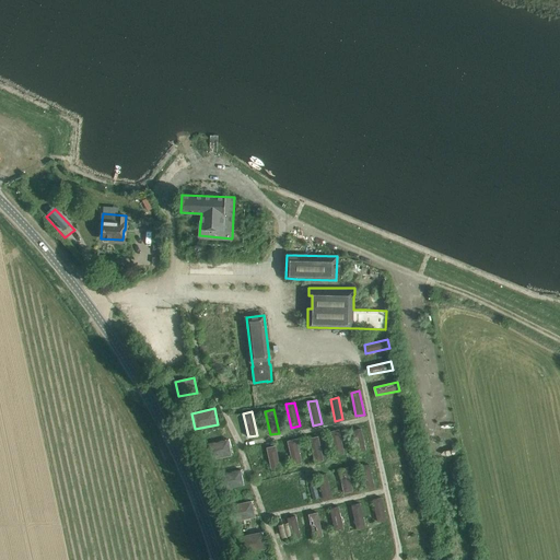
[(366,451),(361,427),(352,429),(358,452),(366,451)]
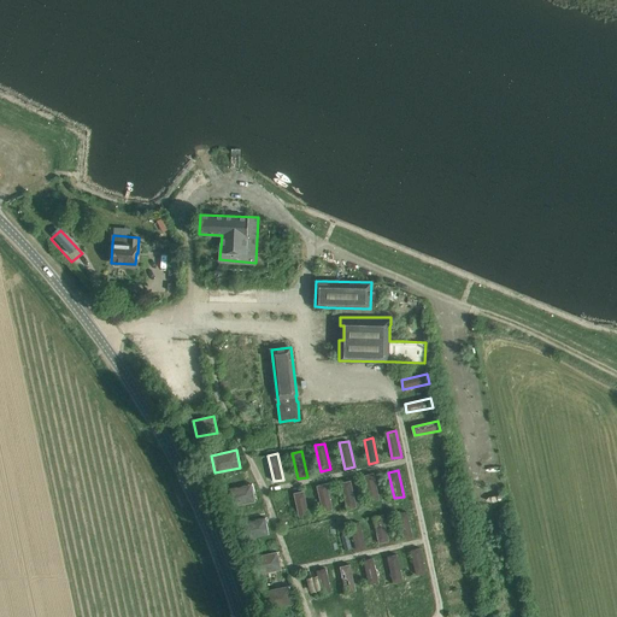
[(380,500),(374,474),(365,476),(370,501),(380,500)]
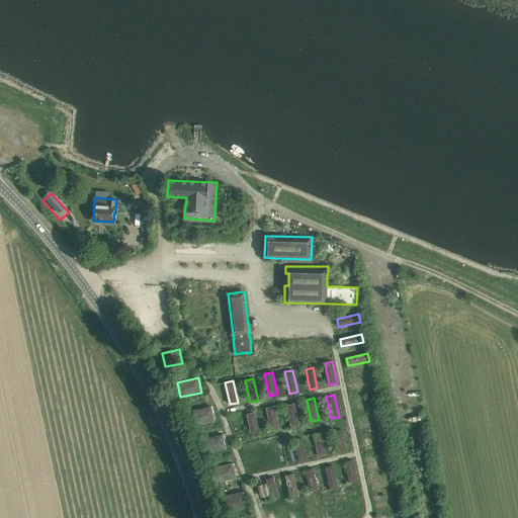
[(294,404),(286,406),(291,427),(299,426),(294,404)]
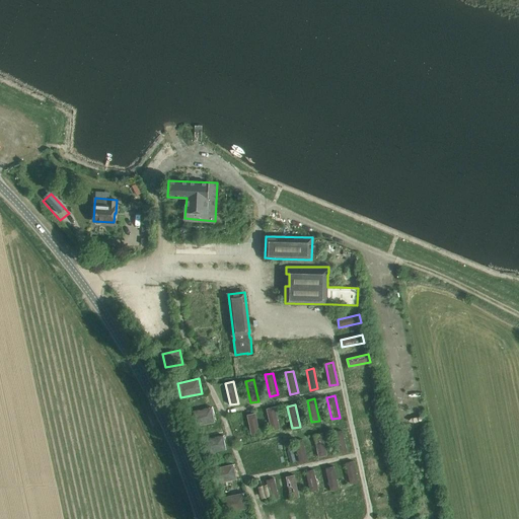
[(280,429),(275,406),(267,409),(272,431),(280,429)]
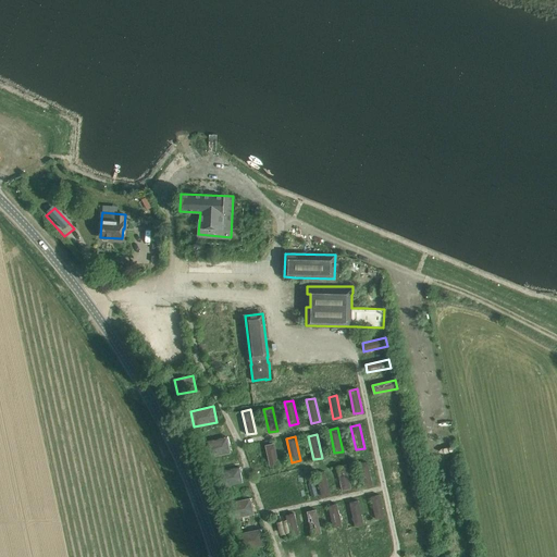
[(227,437),(205,442),(208,457),(231,453),(227,437)]
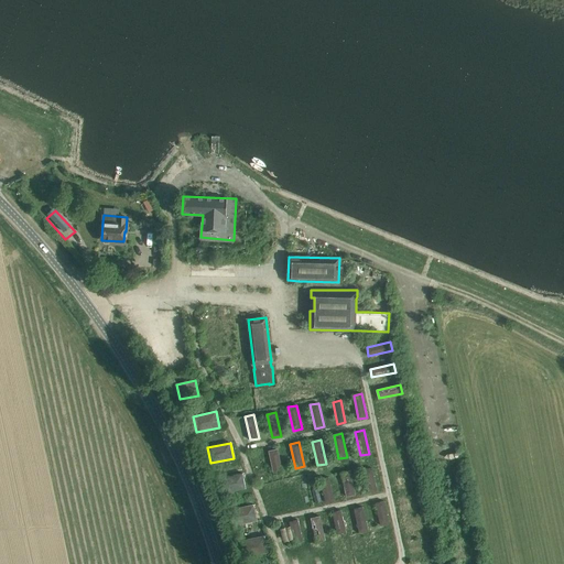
[(283,473),(278,449),(269,451),(274,475),(283,473)]
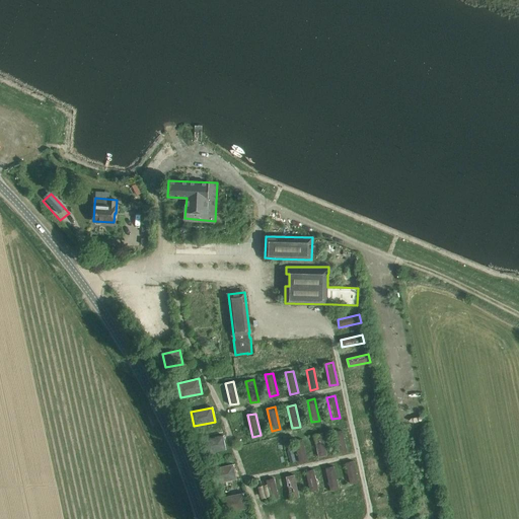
[(343,431),(335,432),(340,454),(348,452),(343,431)]
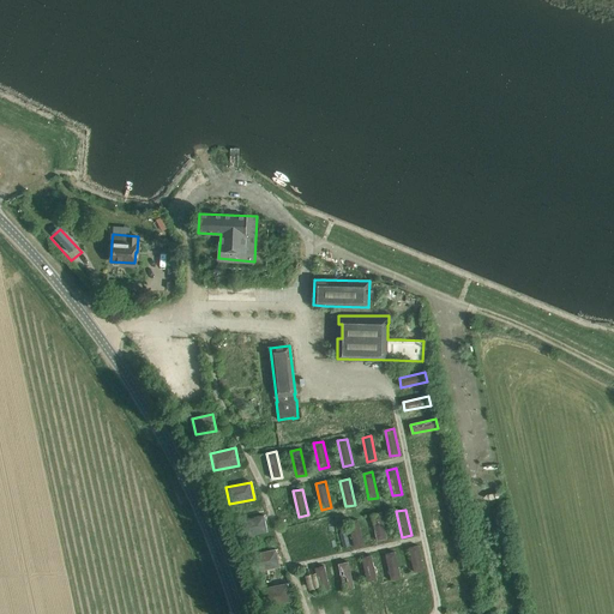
[(381,512),(372,515),(378,540),(387,539),(381,512)]
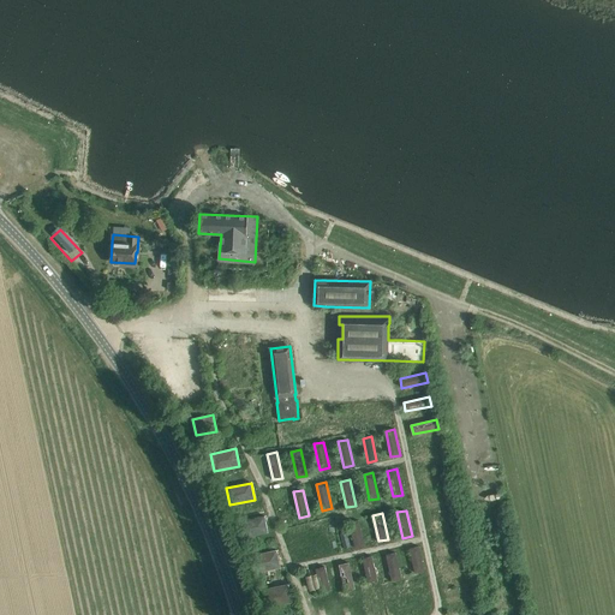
[(266,514),(239,519),(244,537),(269,531),(266,514)]
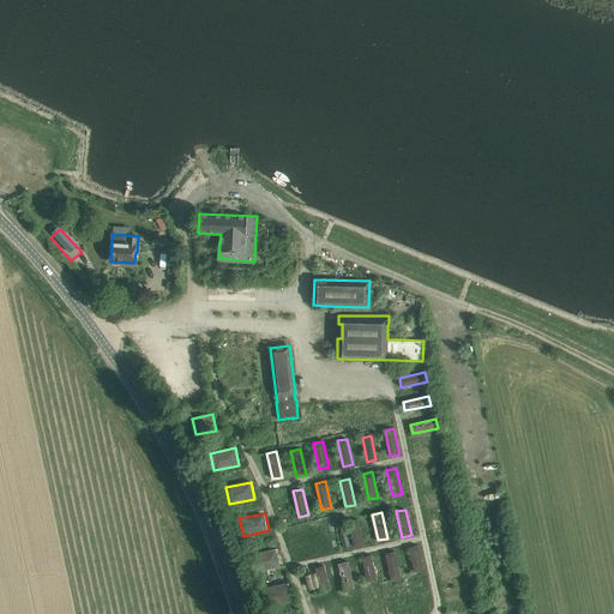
[(365,546),(359,519),(349,522),(355,547),(365,546)]
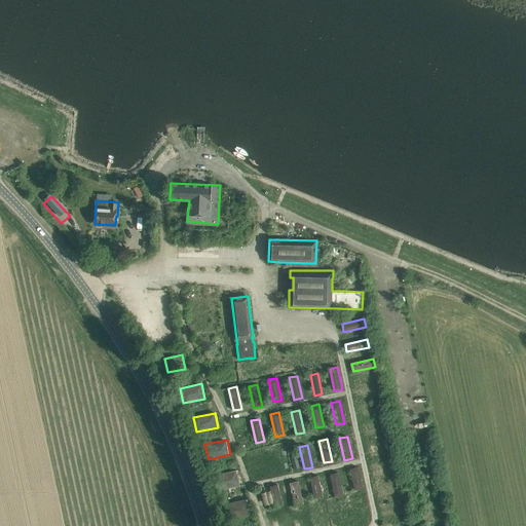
[(363,488),(359,467),(350,470),(355,489),(363,488)]
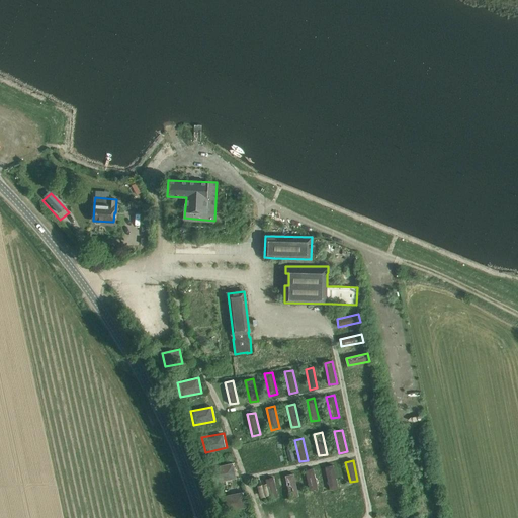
[(234,463),(212,467),(214,482),(236,478),(234,463)]
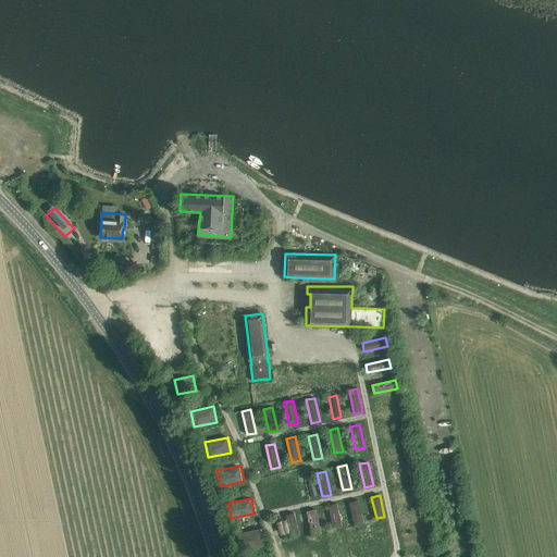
[(359,500),(350,503),(355,527),(363,524),(359,500)]
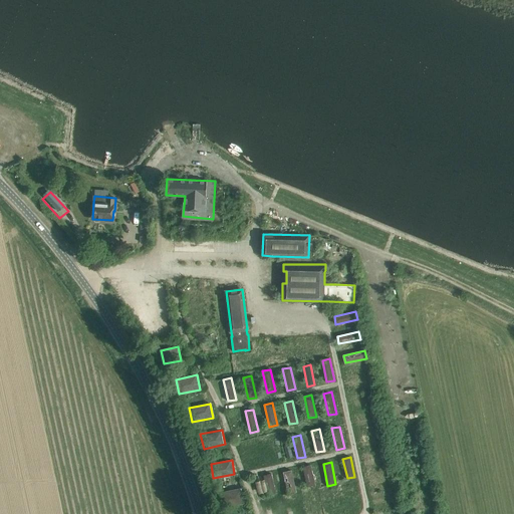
[(311,465),(303,467),(307,487),(315,485),(311,465)]
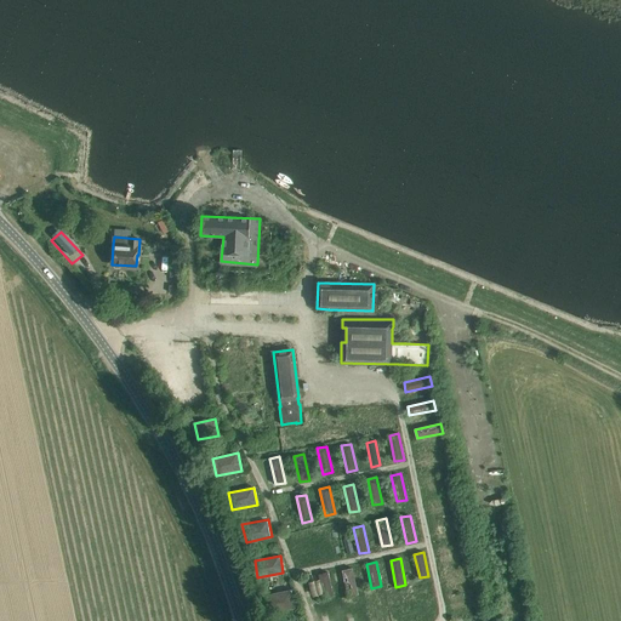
[(352,569),(343,570),(348,597),(358,594),(352,569)]
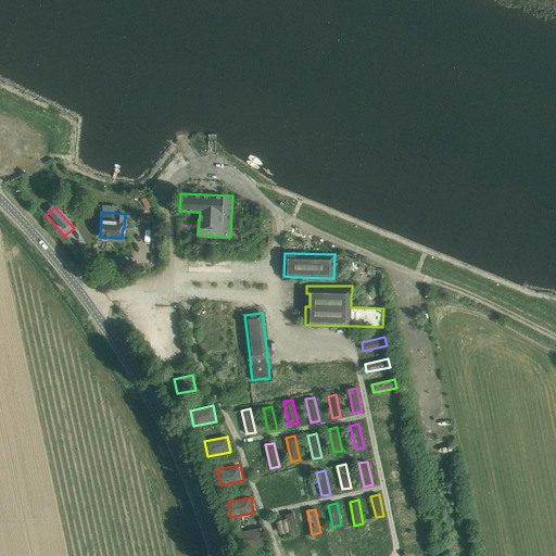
[(299,534),(294,513),(286,515),(290,535),(299,534)]
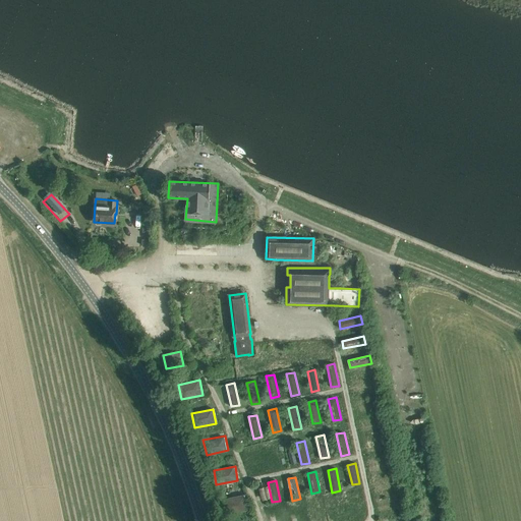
[(244,496),(224,500),(227,514),(247,510),(244,496)]
